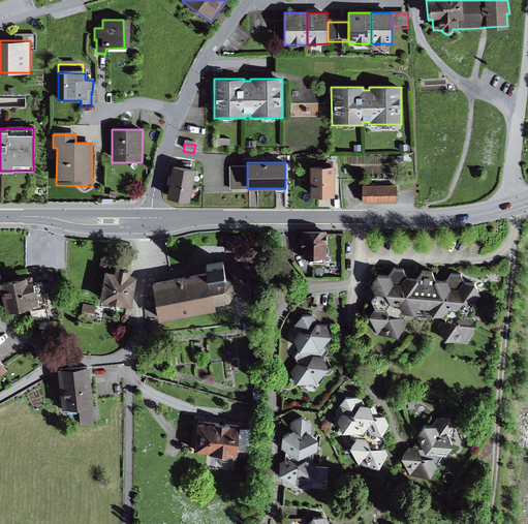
[(194,170),(172,166),(169,181),(166,197),(189,202),(194,170)]
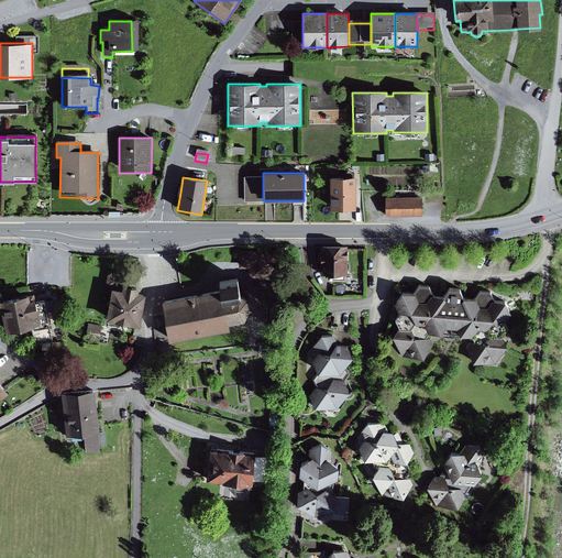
[(337,177),(329,177),(330,209),(354,209),(354,177),(337,177)]
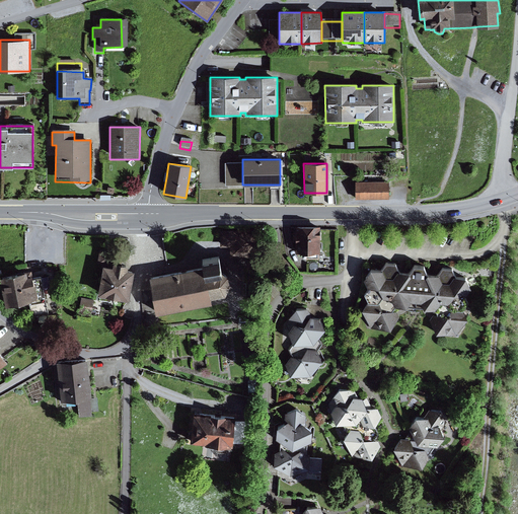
[(242,185),(242,166),(224,166),(224,190),(242,189),(242,185)]
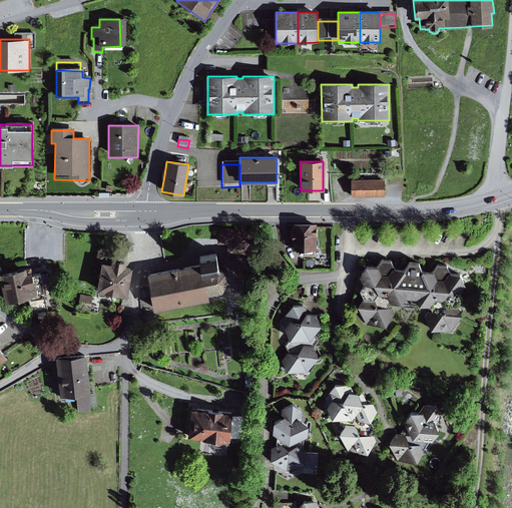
[(384,182),(351,183),(351,200),(384,199),(384,182)]
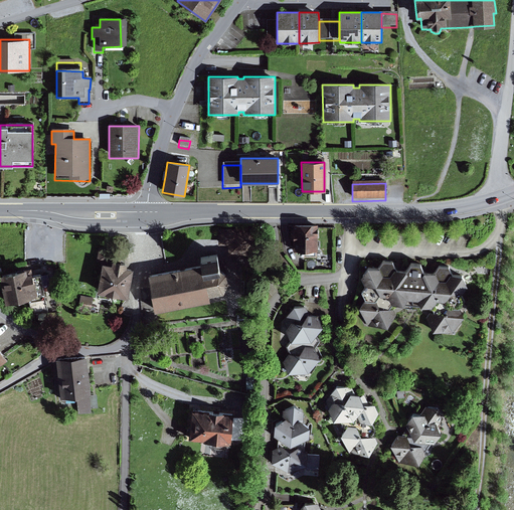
[(293,251),(316,251),(316,226),(311,224),(300,224),(293,225),(293,251)]
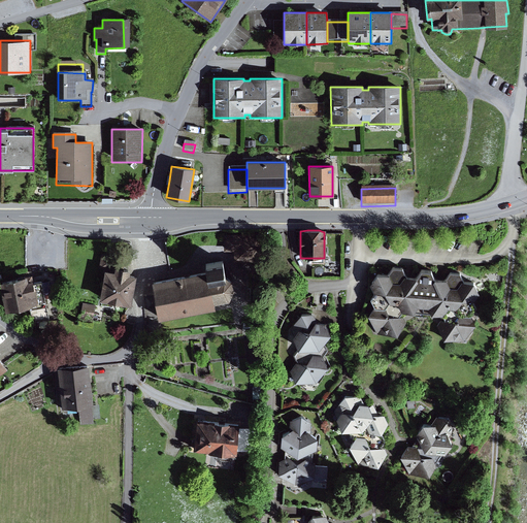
[(116,271),(117,271),(118,260),(100,257),(98,271),(104,275),(104,273),(114,275),(116,271)]
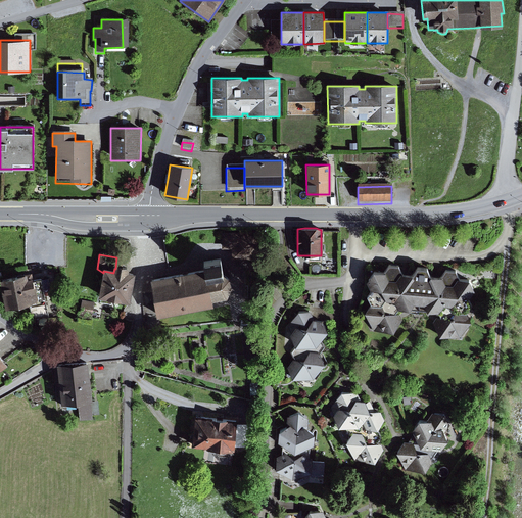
[(150,283),(156,320),(211,310),(210,303),(220,301),(223,300),(226,300),(231,291),(229,282),(223,278),(222,274),(220,264),(220,260),(202,263),(203,267),(204,274),(150,283)]
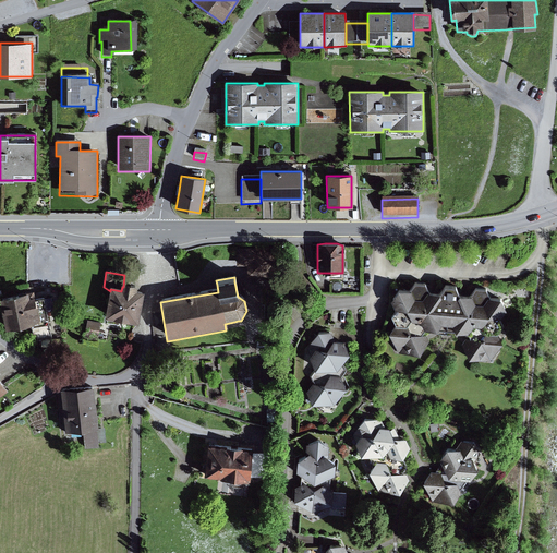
[(121,291),(110,289),(110,291),(105,322),(138,327),(143,297),(136,296),(137,289),(123,287),(122,287),(121,291)]
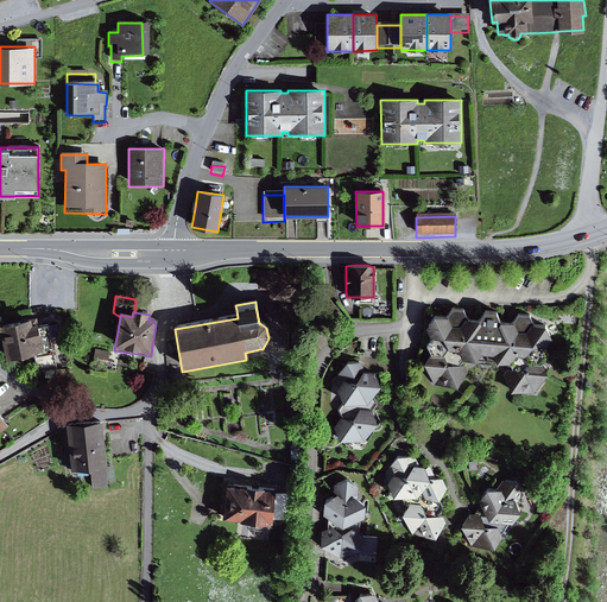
[(435,321),(425,331),(431,342),(427,349),(431,357),(424,369),(434,390),(456,392),(467,378),(465,372),(460,371),(463,363),(475,365),(478,368),(493,369),(495,366),(509,367),(512,375),(506,375),(503,380),(511,395),(533,398),(547,379),(542,368),(548,360),(544,352),(550,342),(544,330),(533,329),(529,321),(518,318),(512,327),(500,325),(495,317),(485,316),(479,324),(467,323),(462,315),(451,314),(447,322),(435,321)]
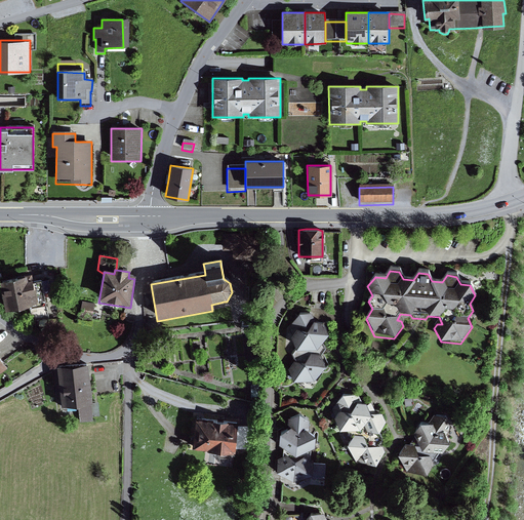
[(22,274),(0,278),(5,308),(28,304),(29,308),(45,305),(43,290),(35,292),(32,276),(23,278),(22,274)]
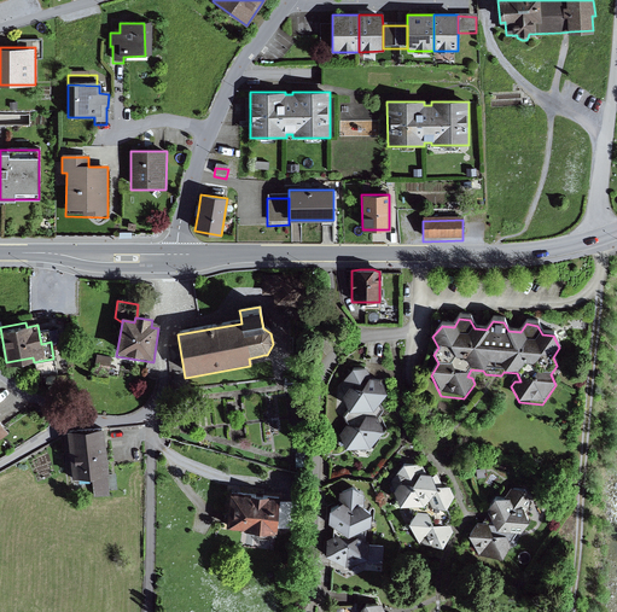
[(53,359),(34,362),(36,380),(57,377),(53,359)]
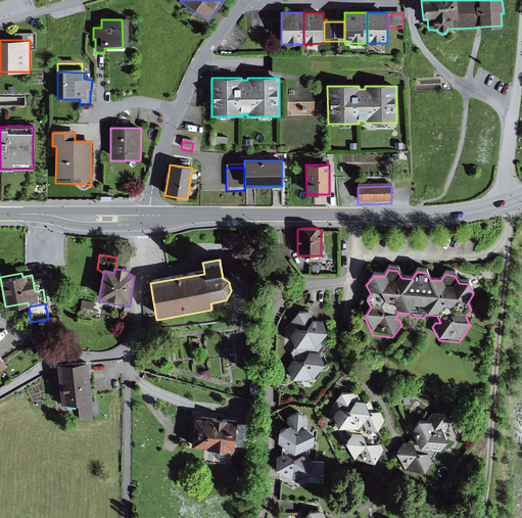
[(287,372),(292,382),(312,385),(324,368),(319,357),(323,351),(320,344),(327,334),(322,324),(313,323),(310,316),(297,315),(286,330),(295,350),(290,357),(293,364),(287,372)]
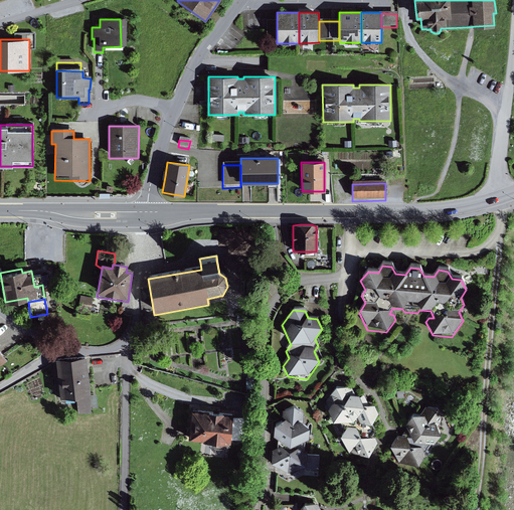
[(84,358),(56,361),(59,398),(75,396),(88,395),(84,358)]
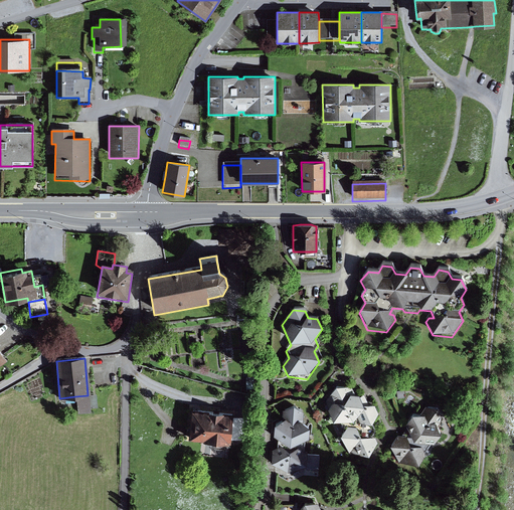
[(253,392),(253,381),(245,381),(245,392),(253,392)]
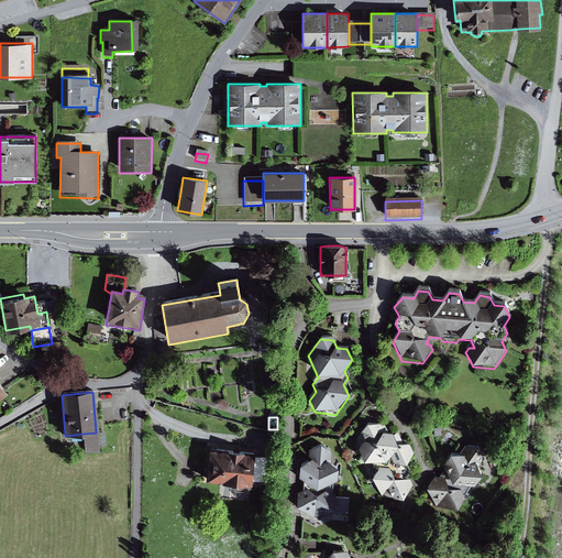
[(367,427),(355,442),(364,463),(371,465),(376,476),(373,482),(382,501),(403,503),(411,490),(410,484),(405,483),(409,476),(406,468),(414,457),(409,448),(397,447),(392,437),(387,436),(383,429),(367,427)]
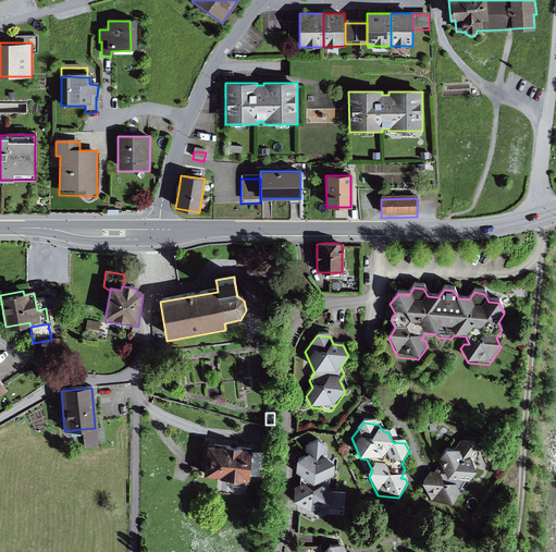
[(95,428),(82,429),(85,452),(97,451),(95,428)]
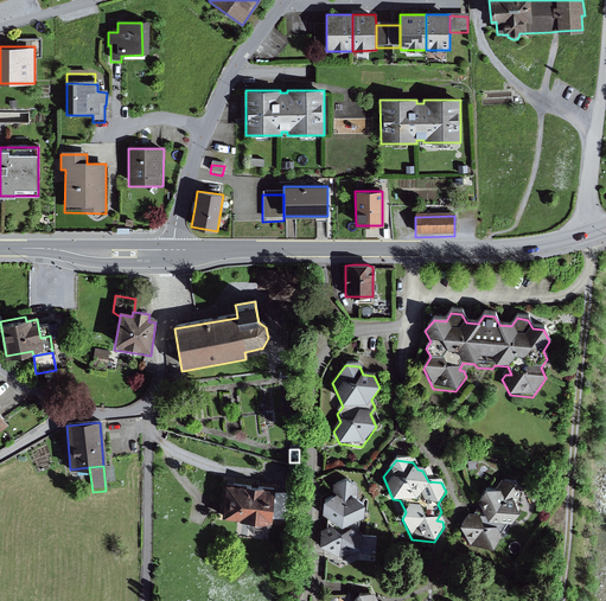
[(333,490),(332,499),(324,504),(323,517),(327,522),(326,532),(320,536),(319,549),(339,563),(359,552),(361,539),(357,535),(359,523),(363,520),(364,507),(356,502),(357,491),(346,484),(333,490)]
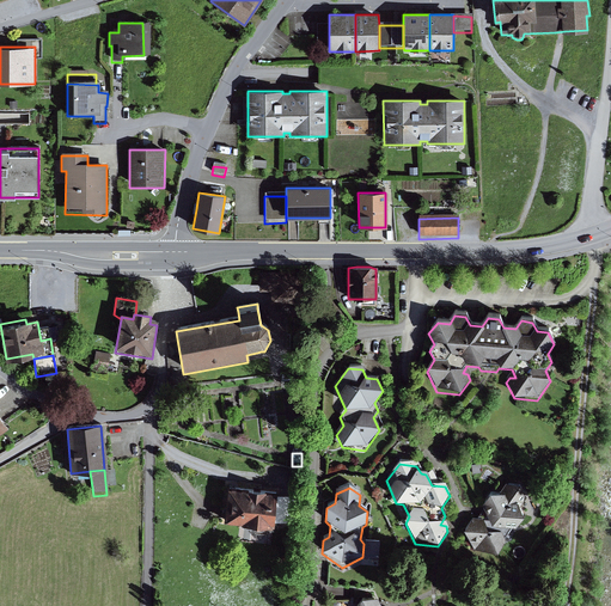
[(506,488),(501,495),(490,495),(483,506),(486,513),(480,521),(472,521),(465,533),(475,555),(499,556),(506,545),(506,538),(512,530),(518,530),(525,518),(520,509),(526,500),(520,488),(506,488)]
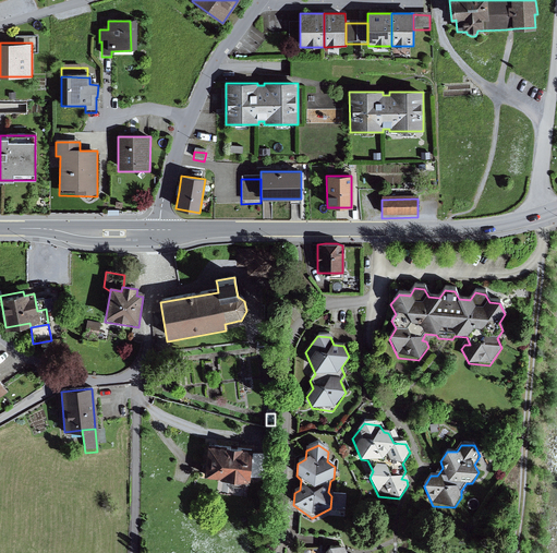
[(226,448),(207,446),(205,473),(205,476),(204,481),(218,482),(220,482),(222,484),(229,485),(232,490),(243,491),(249,487),(250,479),(253,451),(242,449),(242,448),(226,446),(226,448)]
